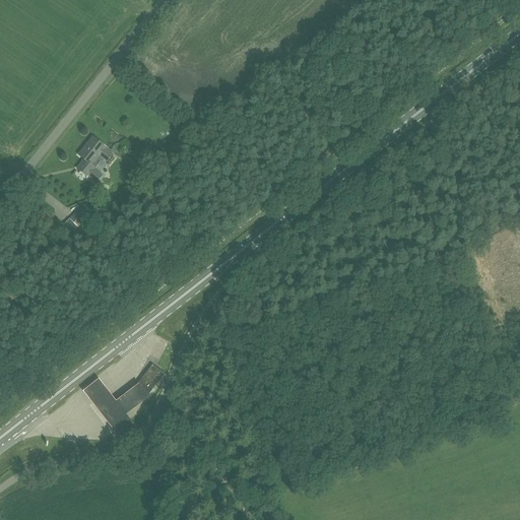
[(107,163),(113,154),(105,148),(105,147),(92,137),(78,155),(84,159),(77,169),(87,177),(88,176),(95,183),(102,176),(93,169),(94,168),(91,165),(99,155),(107,163)]
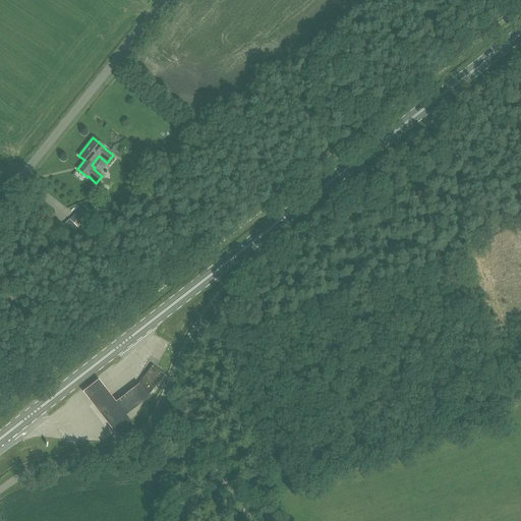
[(83,206),(69,219),(77,227),(92,213),(83,206)]
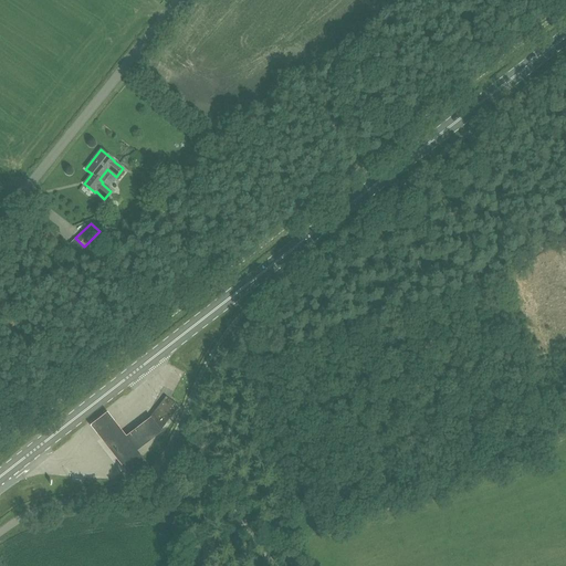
[(107,236),(113,229),(108,224),(102,230),(107,236)]
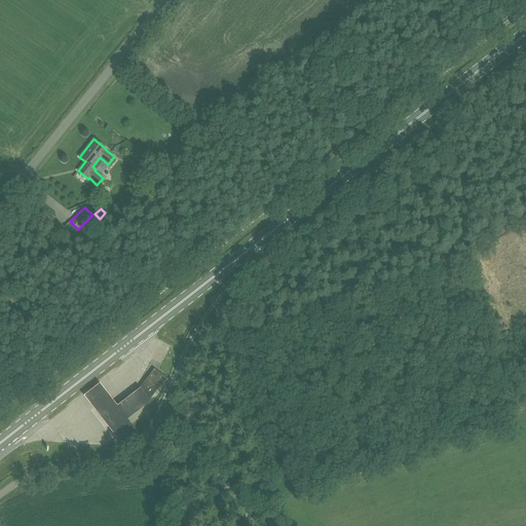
[(139,389),(150,401),(166,378),(154,369),(139,389)]
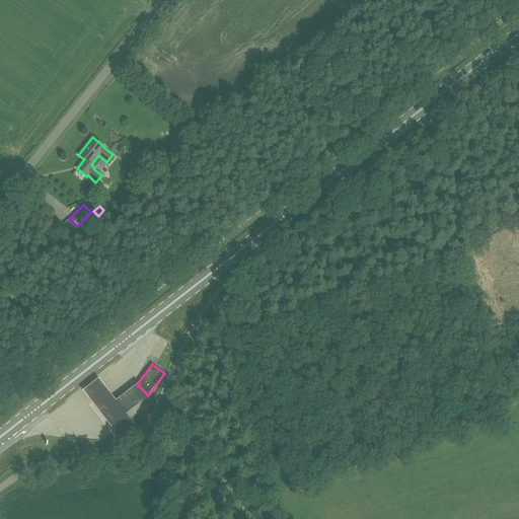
[(148,396),(148,395),(137,384),(116,400),(98,378),(83,390),(120,438),(135,426),(126,414),(148,396)]
